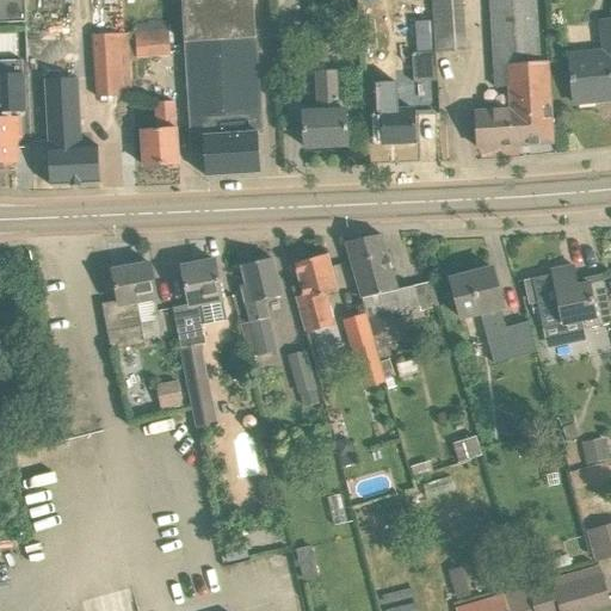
[(0,0),(0,23),(26,22),(25,0),(0,0)]
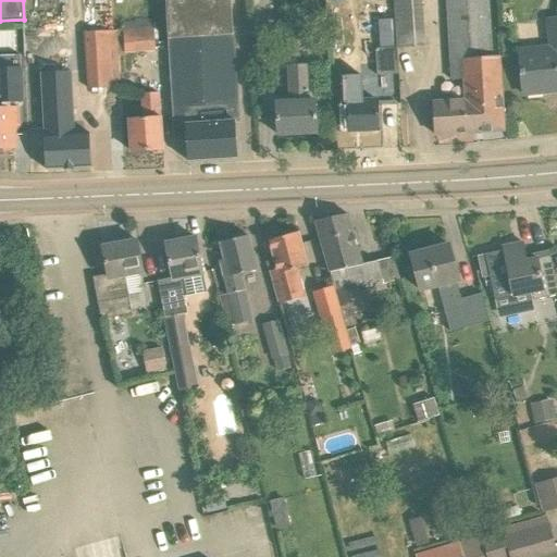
[(238,158),(238,155),(236,120),(240,120),(232,0),(169,0),(171,38),(174,126),(186,126),(188,161),(238,158)]
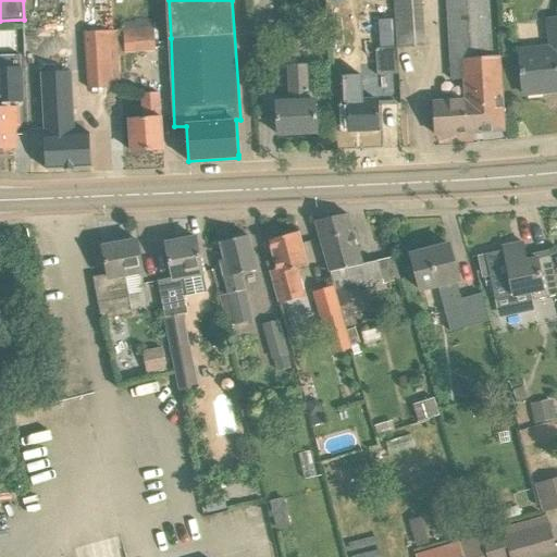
[(505,131),(504,109),(499,56),(494,56),(490,0),(447,0),(453,81),(465,79),(466,95),(482,94),(483,114),(474,114),(475,133),(505,131)]
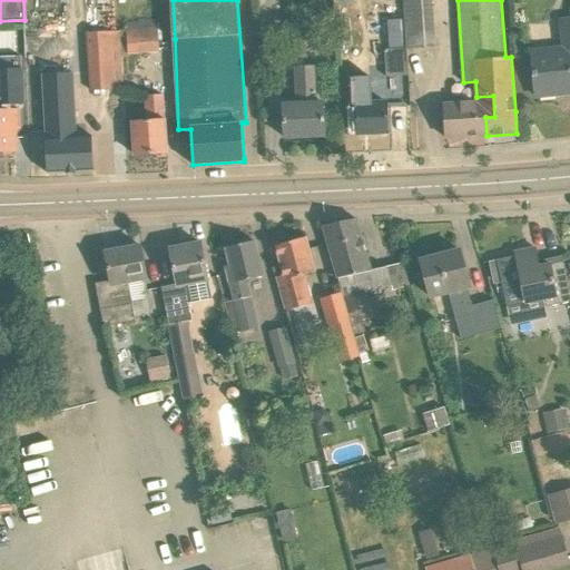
[(393,50),(405,49),(404,17),(391,18),(393,50)]
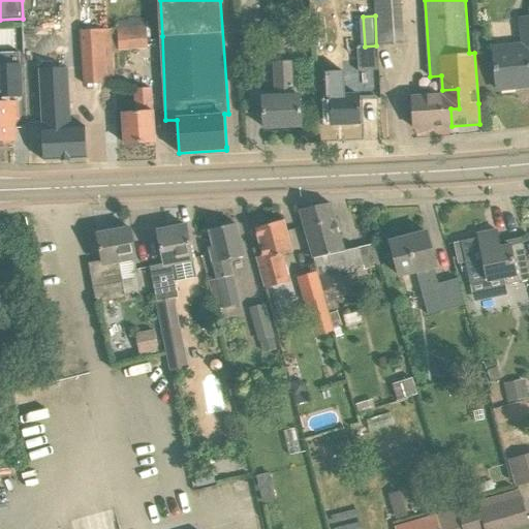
[(149,49),(148,18),(126,18),(126,20),(118,20),(118,50),(149,49)]
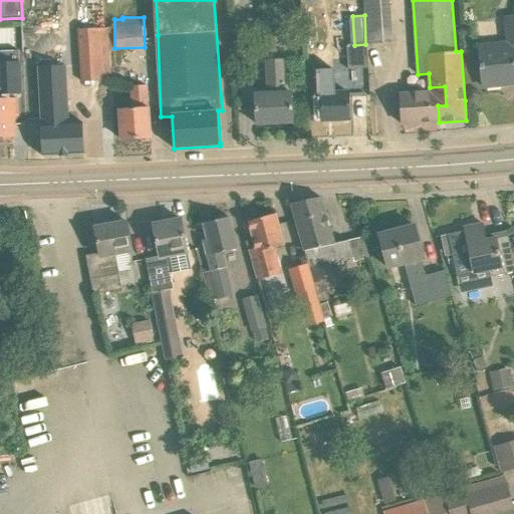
[(479,44),(481,67),(483,87),(513,83),(513,18),(504,20),(507,41),(479,44)]
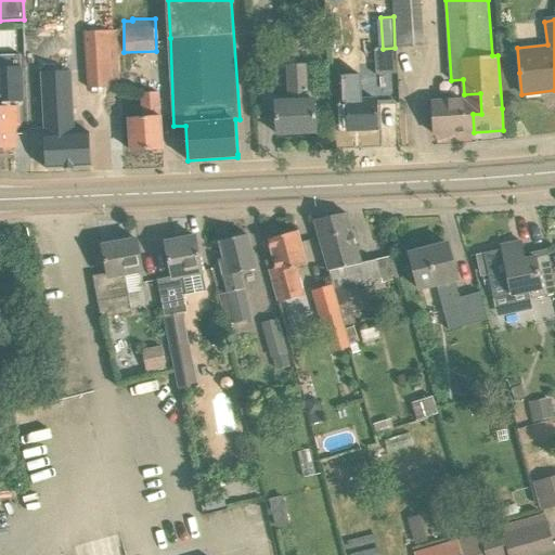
[(377,75),(397,74),(398,74),(396,48),(395,48),(383,49),(375,49),(377,75)]
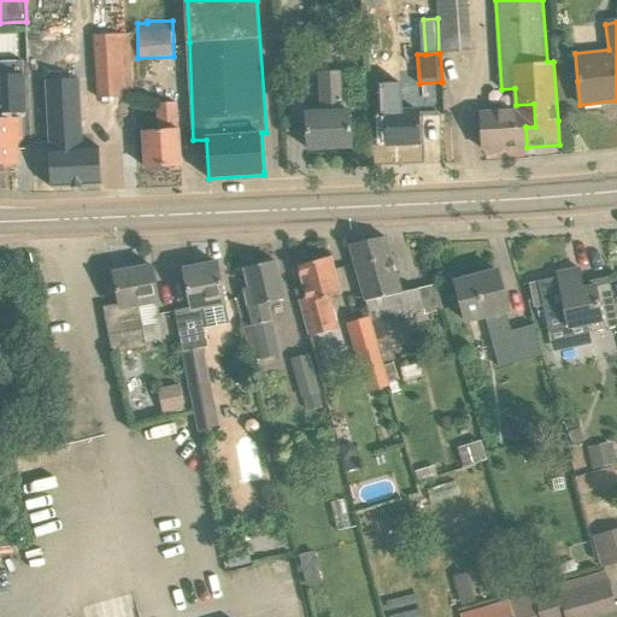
[(101,186),(99,146),(86,146),(78,59),(46,62),(52,188),(101,186)]
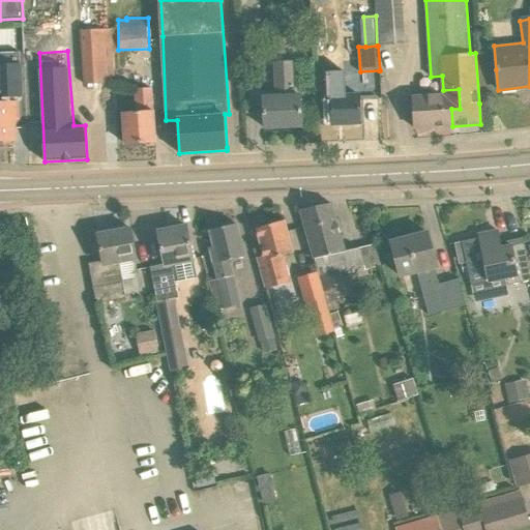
[(18,119),(17,104),(20,102),(19,53),(0,53),(0,140),(15,140),(13,119),(18,119)]
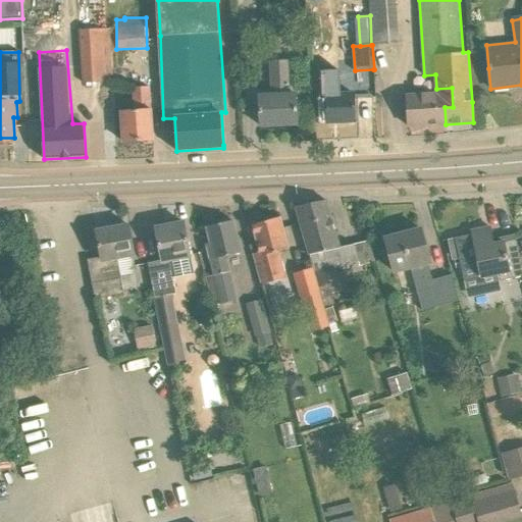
[(298,124),(297,93),(291,93),(290,61),(268,62),(269,94),(259,94),(260,126),(298,124)]
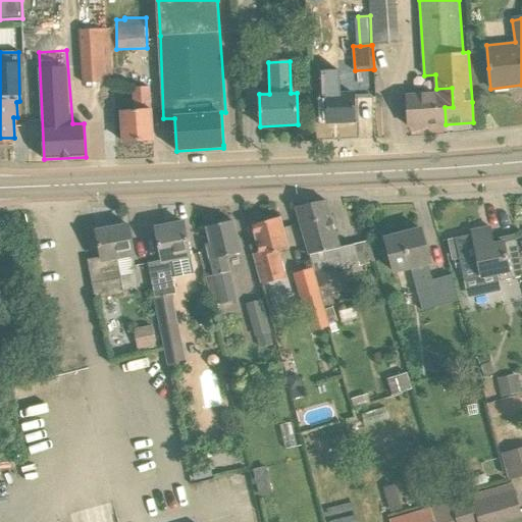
[(355,121),(354,92),(341,93),(340,76),(325,76),(327,123),(355,121)]
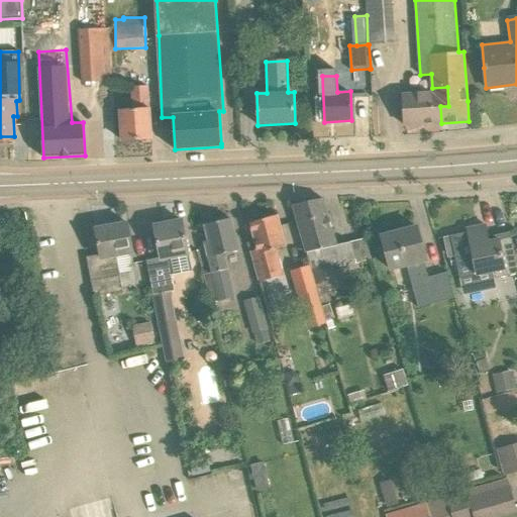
[(151,138),(150,118),(148,86),(132,87),(134,109),(120,110),(122,140),(151,138)]
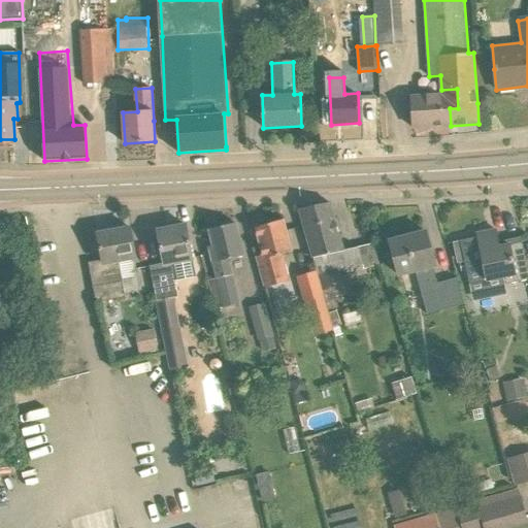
[(414,128),(451,126),(450,108),(458,108),(457,89),(441,90),(441,94),(411,96),(414,128)]
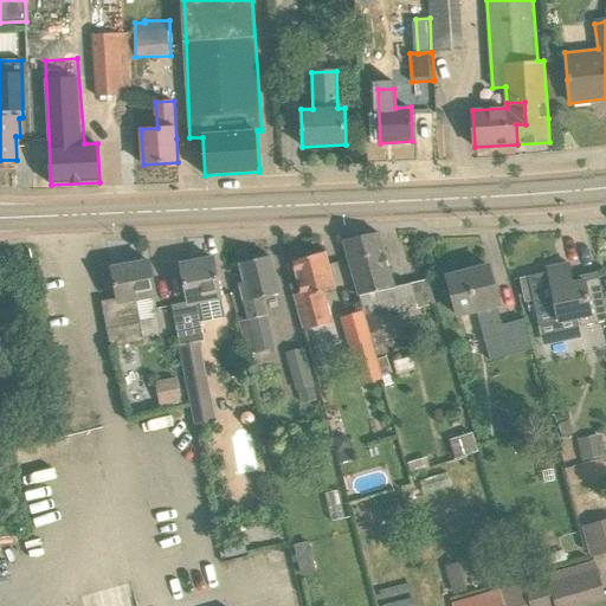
[(418,309),(411,284),(397,289),(379,233),(343,240),(355,296),(360,296),(363,313),(376,361),(378,360),(376,356),(388,352),(385,339),(397,335),(406,333),(400,315),(418,309)]
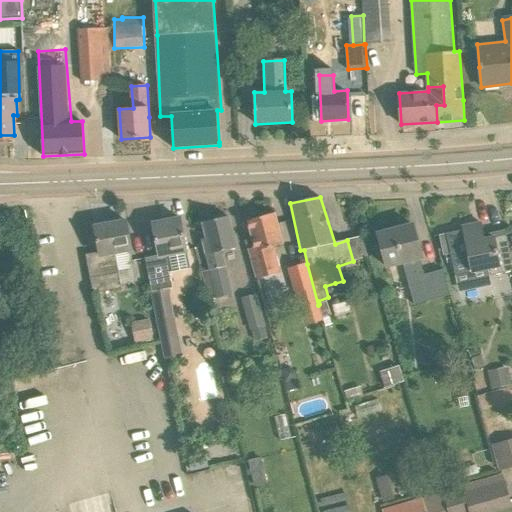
[(283,245),(280,233),(274,213),(248,221),(256,249),(248,251),(256,280),(264,277),(266,282),(274,280),(273,276),(282,274),(275,247),(283,245)]
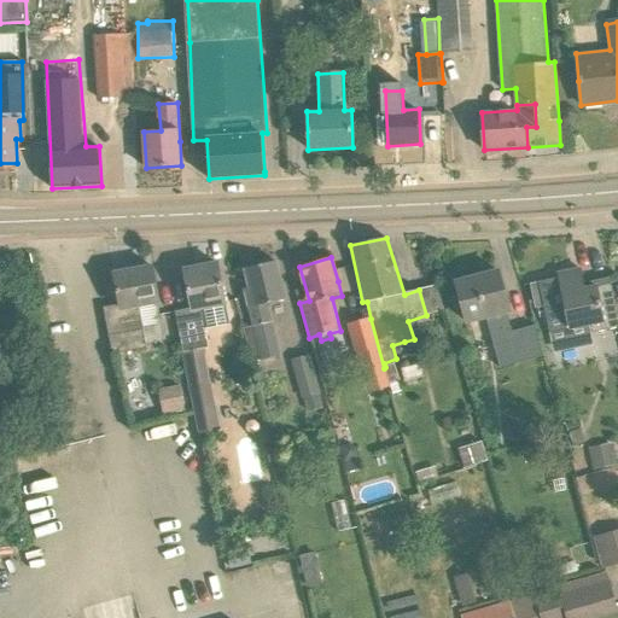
[(285,299),(281,285),(275,261),(245,269),(250,287),(245,289),(254,327),(244,330),(251,359),(270,354),(268,344),(275,343),(270,322),(272,322),(268,304),(285,299)]
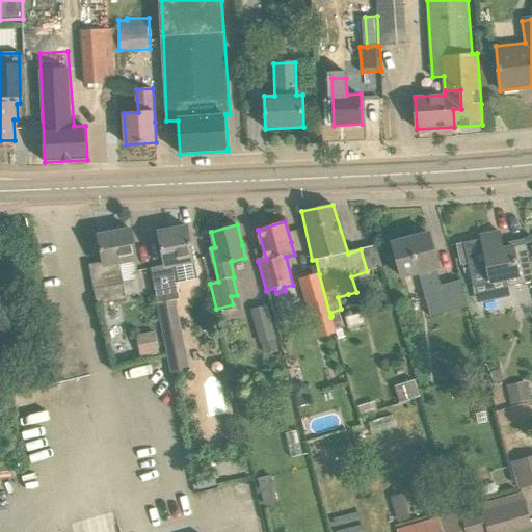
[(197,280),(192,247),(188,228),(158,233),(164,266),(152,268),(159,303),(157,303),(163,331),(164,331),(166,343),(183,340),(176,301),(180,300),(177,284),(197,280)]
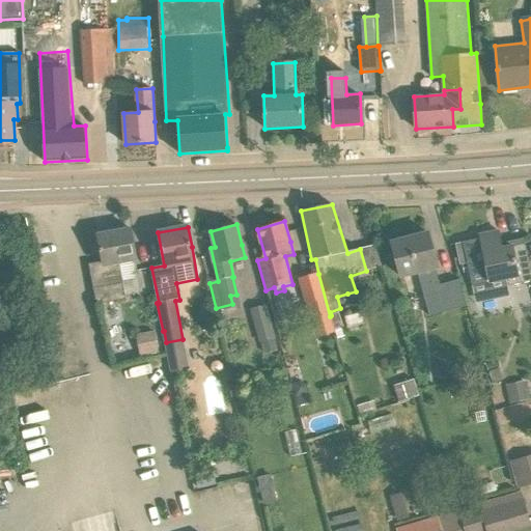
[(508,286),(530,280),(530,269),(524,239),(522,239),(523,244),(502,248),(498,228),(479,232),(491,285),(507,281),(508,286)]
